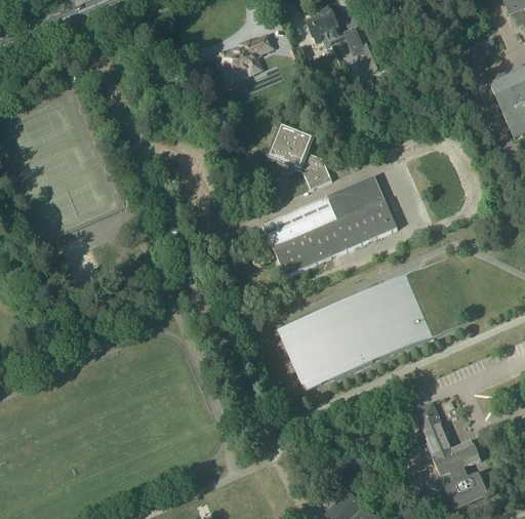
[(520,23),(524,35),(524,65),(489,81),(513,135),(524,129),(524,0),(501,0),(513,26),(520,23)]
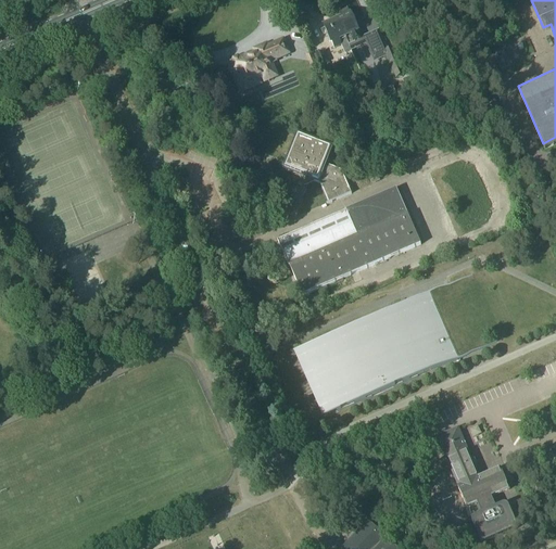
[(340,13),(338,14),(350,40),(362,35),(346,4),(338,9),(340,13)]
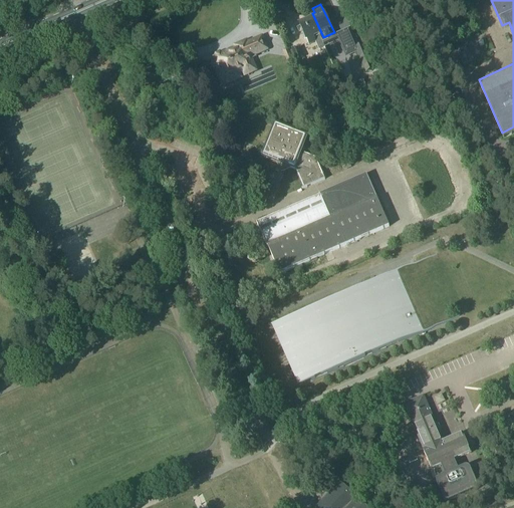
[(323,37),(312,13),(299,19),(308,39),(315,36),(319,45),(324,42),(323,38),(323,37)]
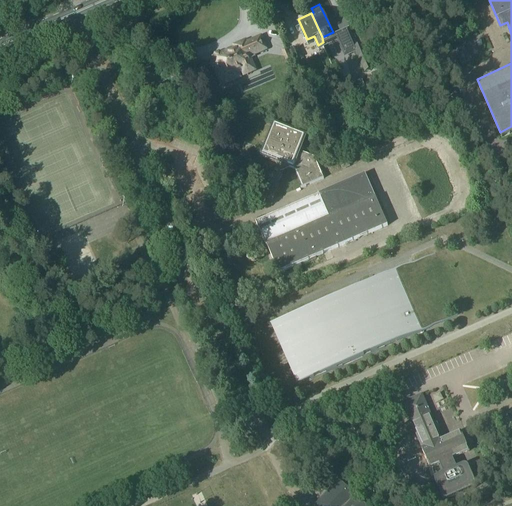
[(371,63),(360,39),(354,42),(347,26),(336,31),(344,48),(354,44),(364,66),(371,63)]
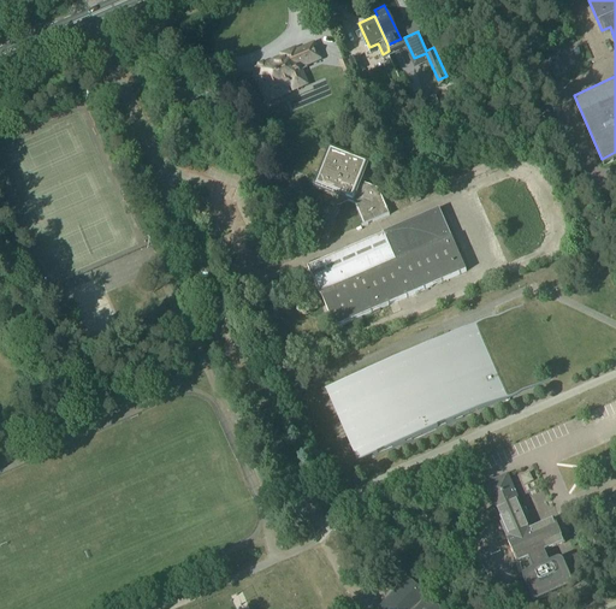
[(260,61),(256,63),(264,78),(261,80),(266,90),(268,98),(291,88),(288,81),(292,80),(295,84),(307,78),(301,66),(302,65),(301,63),(302,61),(320,54),(313,40),(296,47),(295,45),(282,49),(283,52),(266,59),(265,57),(260,58),(260,61)]
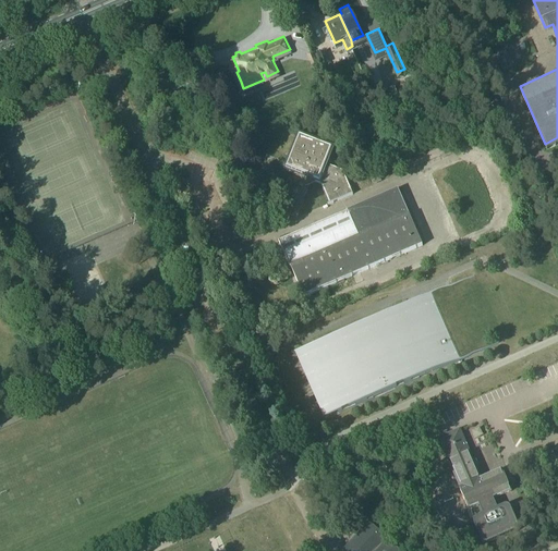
[(320,62),(323,66),(324,70),(331,66),(328,58),(329,58),(324,46),(316,50),(320,61),(320,62)]
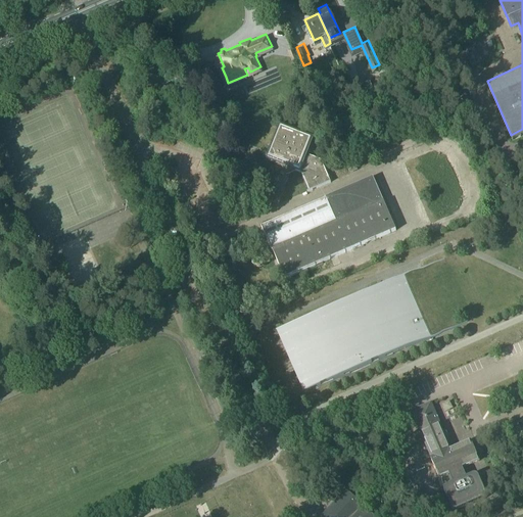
[(288,46),(293,59),(297,57),(292,44),(288,46)]
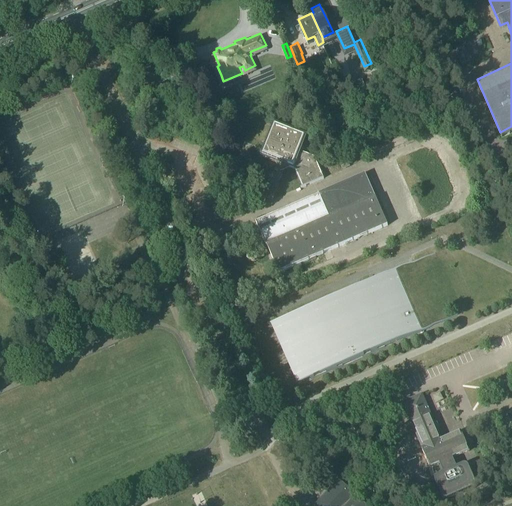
[(451,54),(445,57),(451,69),(456,66),(451,54)]
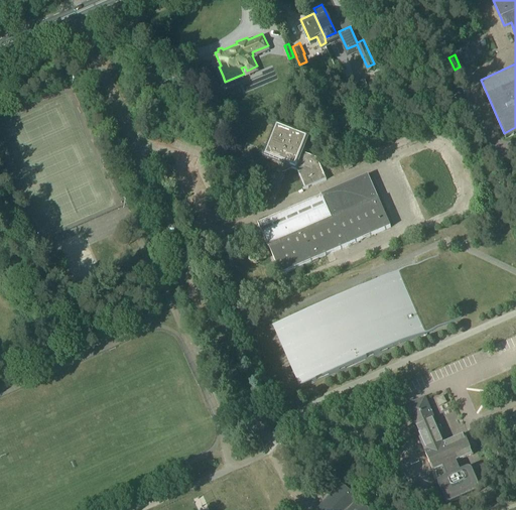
[(180,99),(177,101),(188,113),(191,111),(180,99)]
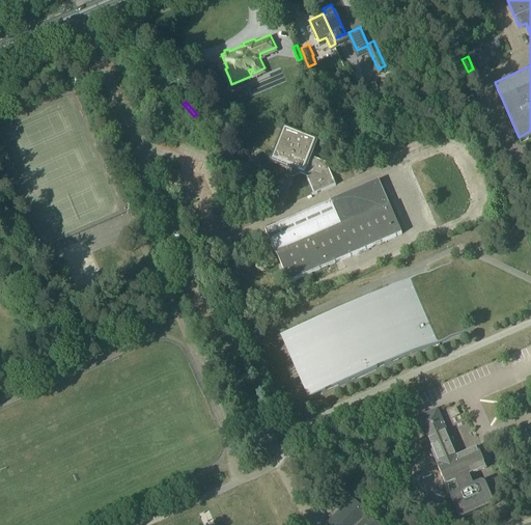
[(189,113),(185,116),(193,126),(197,121),(189,113)]
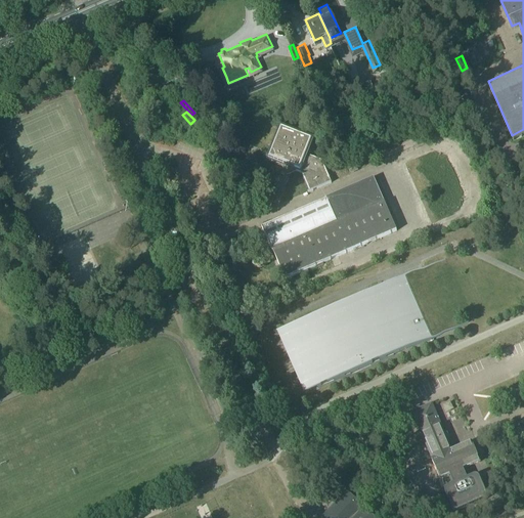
[(292,165),(300,168),(308,187),(307,187),(307,188),(331,178),(330,177),(320,157),(304,150),(310,136),(280,124),(267,156),(286,163),(285,166),(290,168),(292,165)]
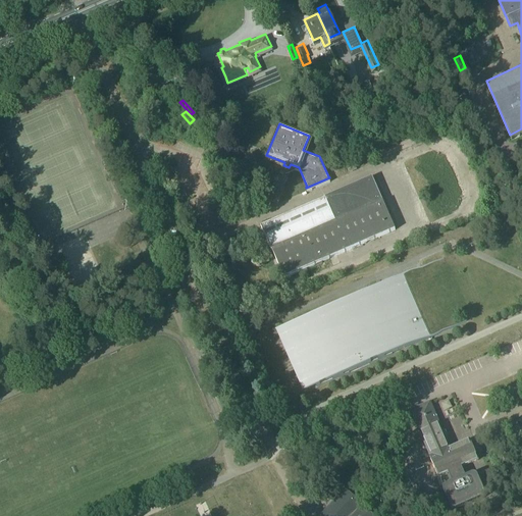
[(324,193),(324,194),(334,216),(338,214),(351,244),(394,224),(371,172),(324,193)]
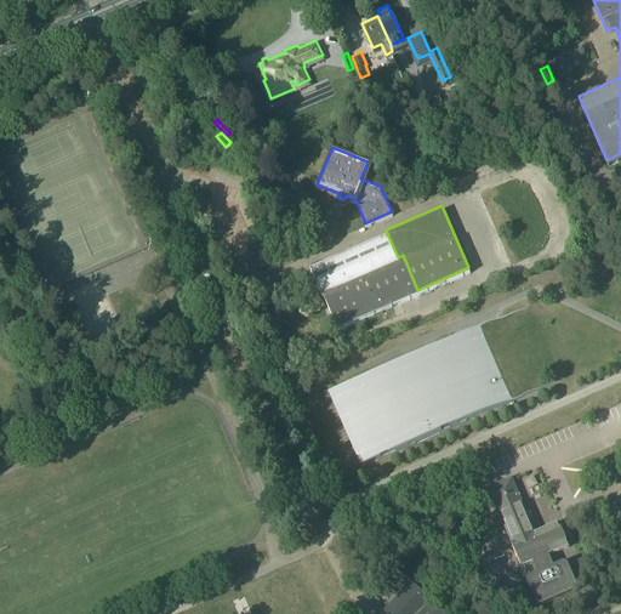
[(337,325),(417,290),(403,255),(398,257),(386,231),(309,265),(322,293),(323,293),(337,325)]
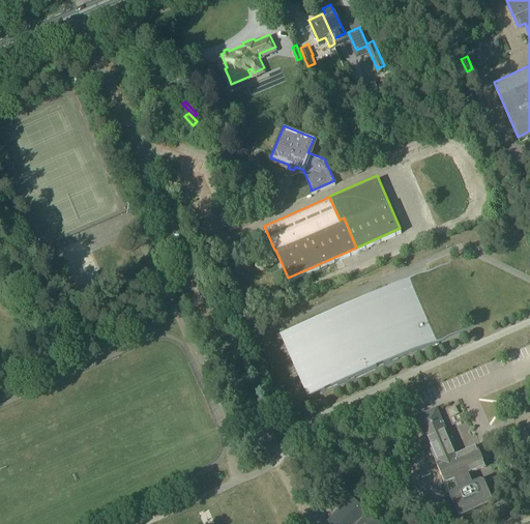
[(126,252),(116,257),(120,265),(130,261),(126,252)]
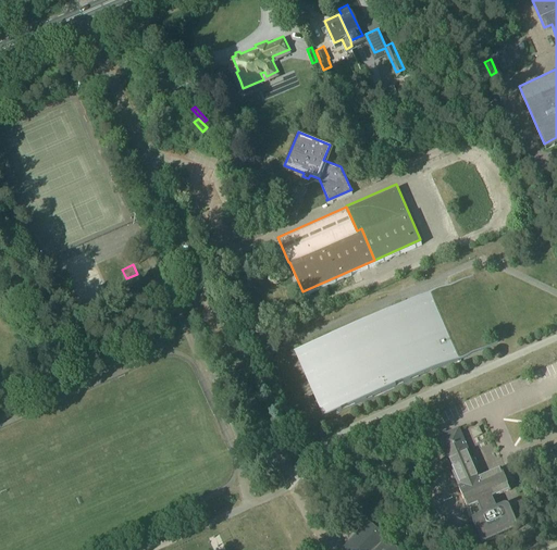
[(295,349),(323,413),(459,352),(431,288),(295,349)]
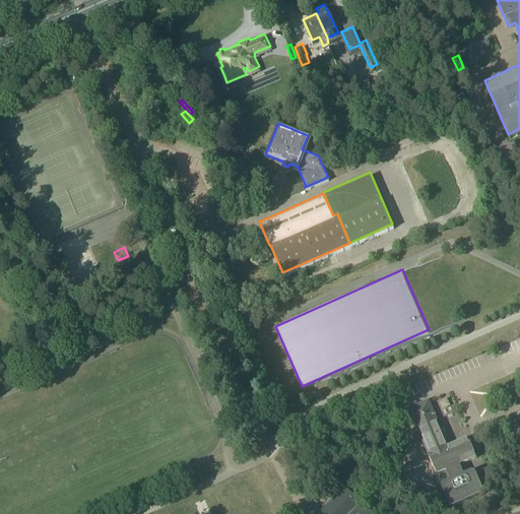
[(470,468),(463,471),(459,461),(475,454),(467,433),(447,441),(428,394),(407,403),(436,471),(445,467),(450,477),(443,479),(441,482),(441,484),(441,486),(448,502),(450,504),(451,505),(454,504),(480,493),(482,492),(482,490),(482,488),(475,470),(474,468),(472,468),(470,468)]
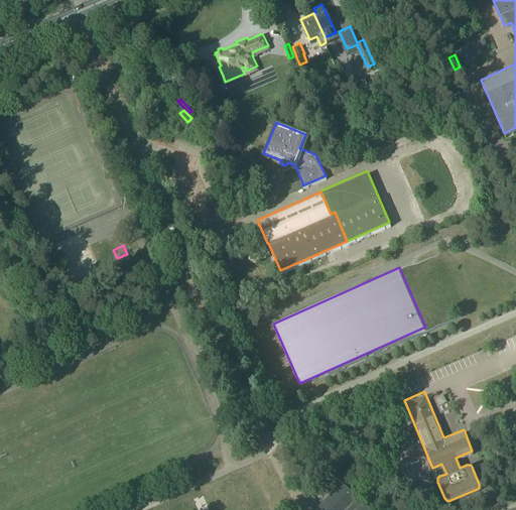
[(263,406),(262,403),(257,394),(252,396),(258,409),(263,406)]
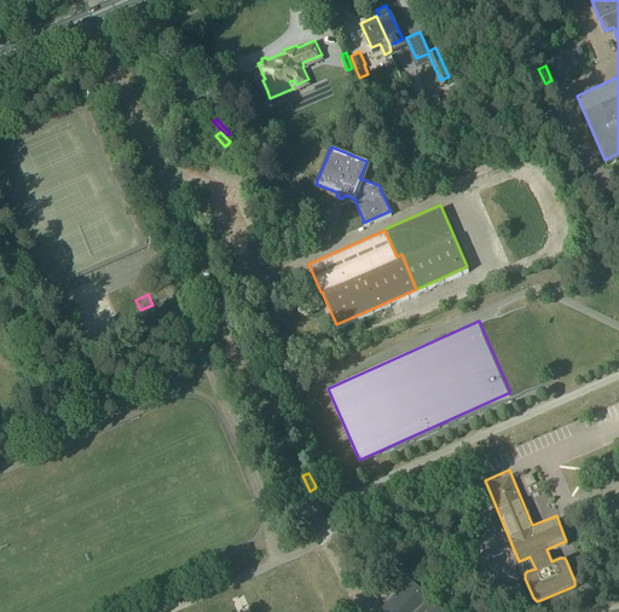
[(302,495),(310,491),(302,475),(295,479),(299,489),(302,495)]
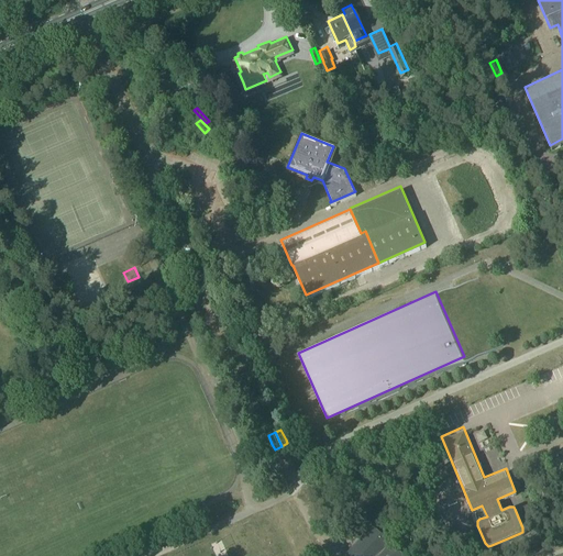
[(555,453),(549,456),(554,468),(560,465),(555,453)]
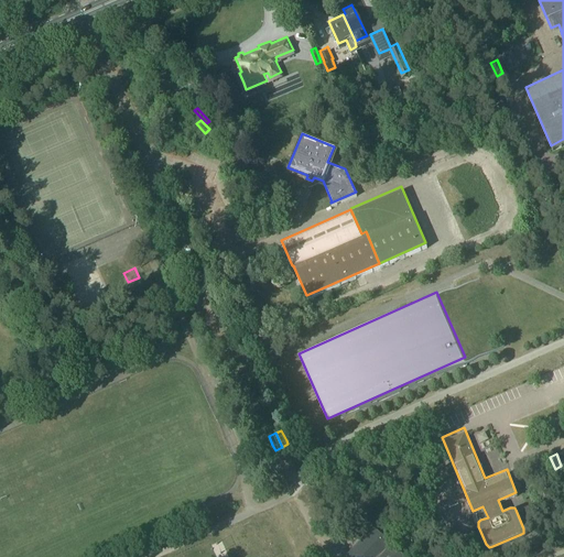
[(458,530),(454,521),(442,527),(446,536),(458,530)]
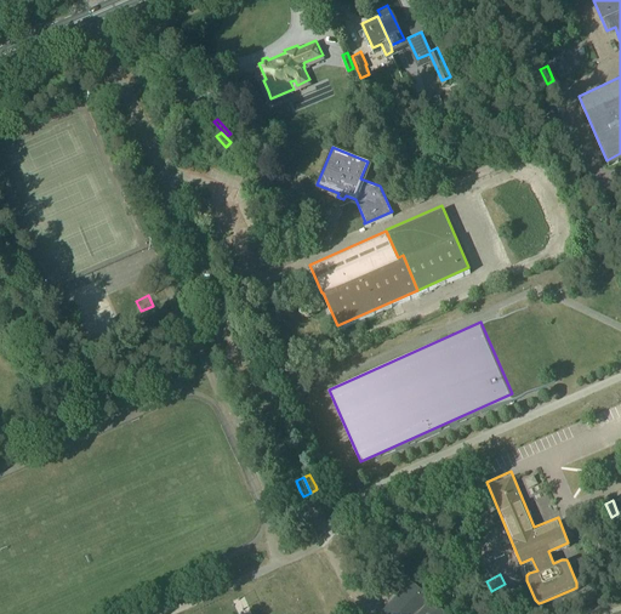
[(409,575),(381,607),(388,613),(448,613),(450,613),(409,575)]
